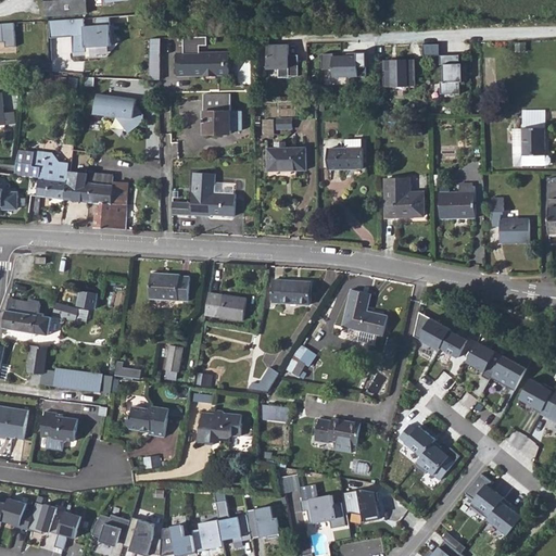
[(61,0),(45,1),(46,16),(87,12),(86,0),(61,0)]
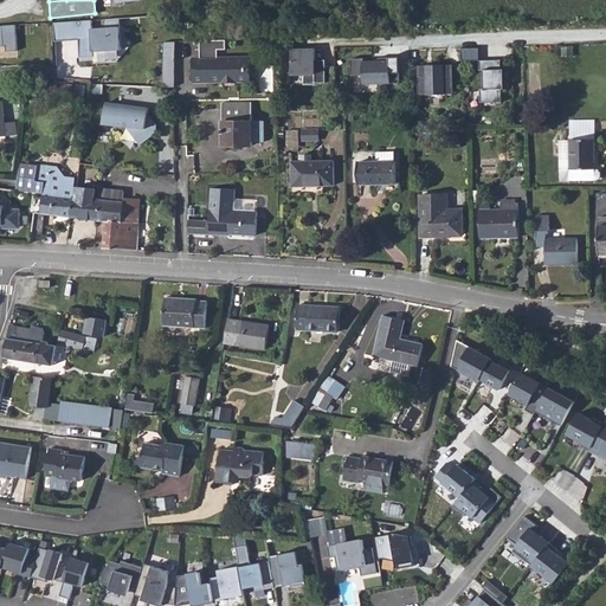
[(91,20),(52,21),(55,42),(79,39),(79,56),(95,55),(92,50),(121,47),(118,18),(103,19),(104,25),(91,26),(91,20)]
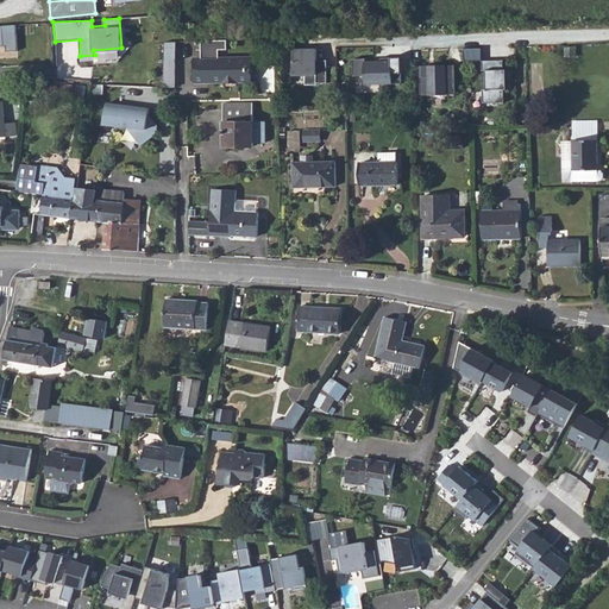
[(14,25),(0,25),(0,45),(6,45),(7,50),(17,49),(14,25)]
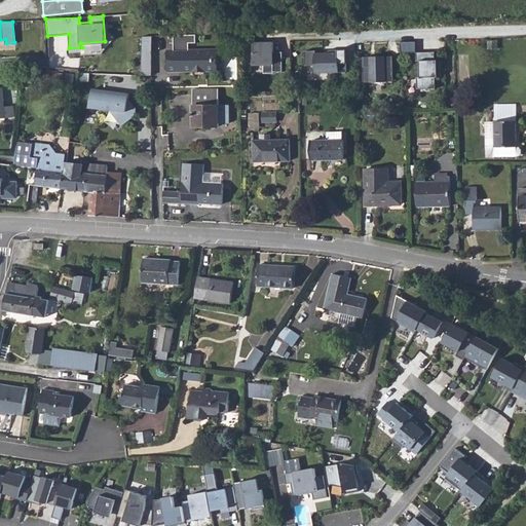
[(191,35),(168,36),(170,44),(191,43),(191,35)]
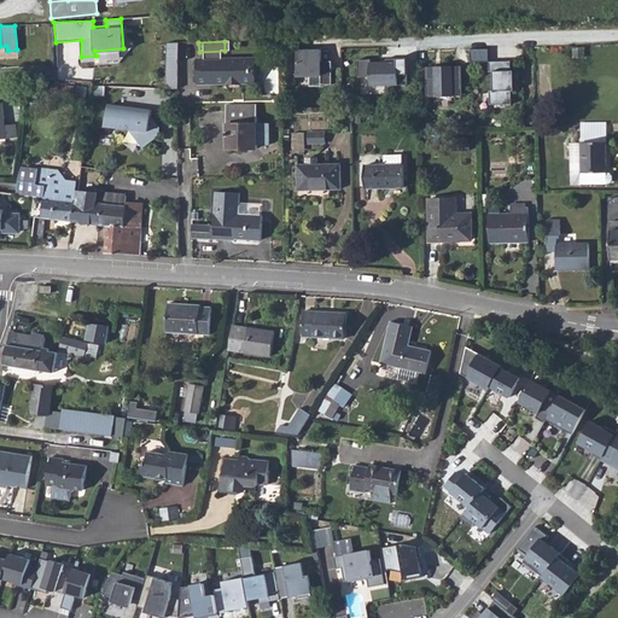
[(162,59),(162,62),(162,88),(168,88),(175,88),(175,62),(175,42),(162,44),(162,59)]
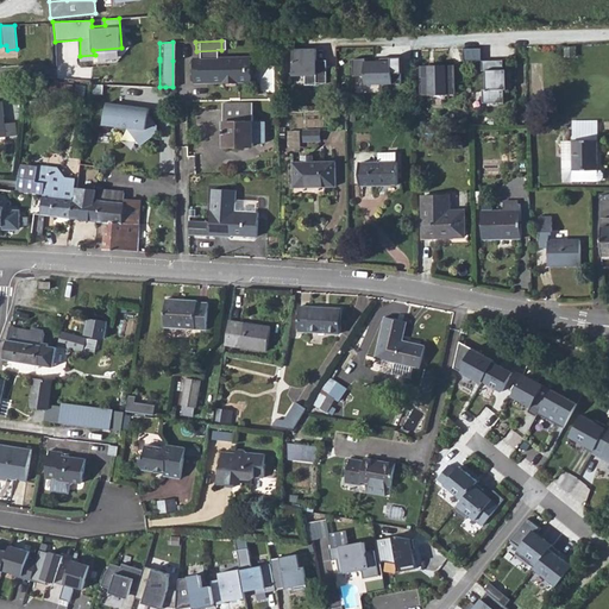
[(292,49),(292,75),(303,74),(303,85),(315,85),(315,82),(326,82),(326,60),(315,58),(315,48),(292,49)]
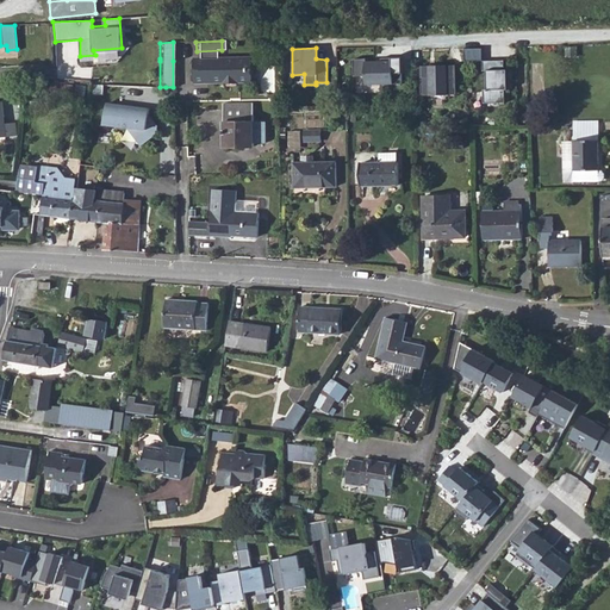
[(464,49),(464,61),(483,60),(481,48),(464,49)]
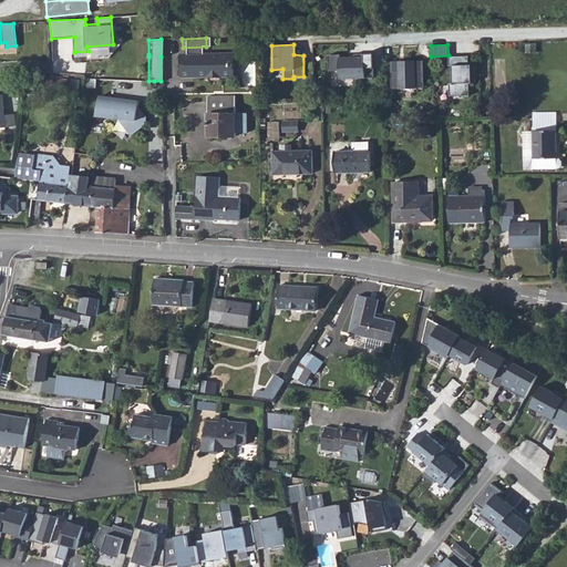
[(229,53),(176,55),(176,78),(204,76),(210,70),(217,76),(229,75),(229,53)]
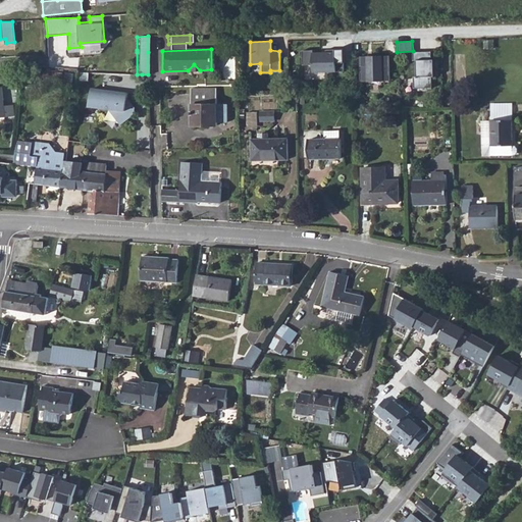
[(324,52),(313,52),(313,49),(304,50),(304,64),(310,64),(311,71),(343,71),(343,49),(324,49),(324,52)]
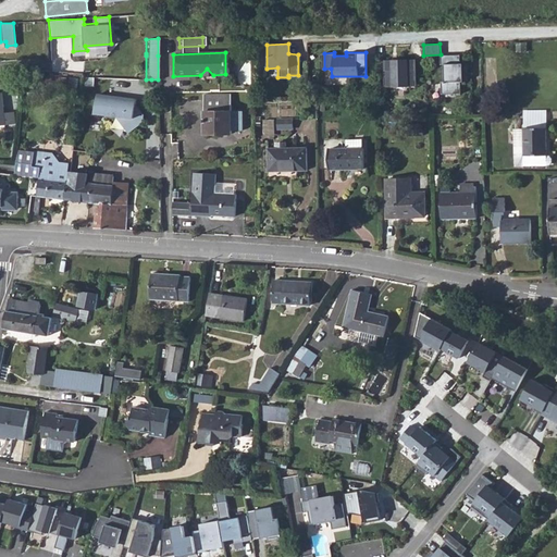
[(463,76),(463,63),(460,63),(460,54),(441,54),(441,64),(444,64),(444,81),(441,81),(441,91),(460,91),(460,76),(463,76)]
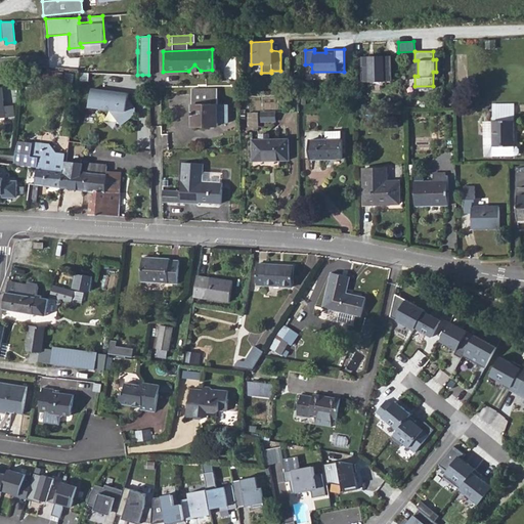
[(361,55),(361,80),(369,80),(369,78),(382,77),(382,79),(390,79),(389,55),(361,55)]
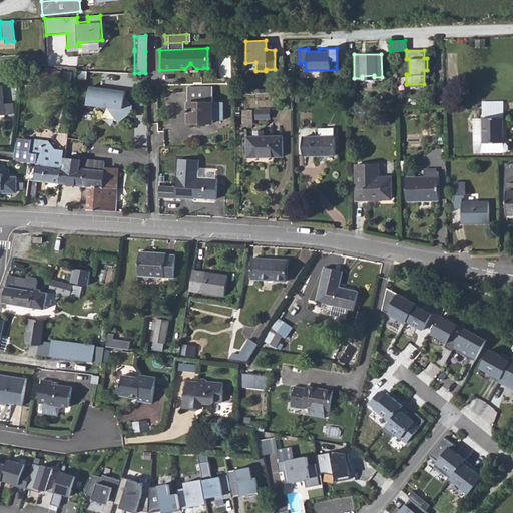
[(35,77),(61,78),(61,70),(35,69),(35,77)]
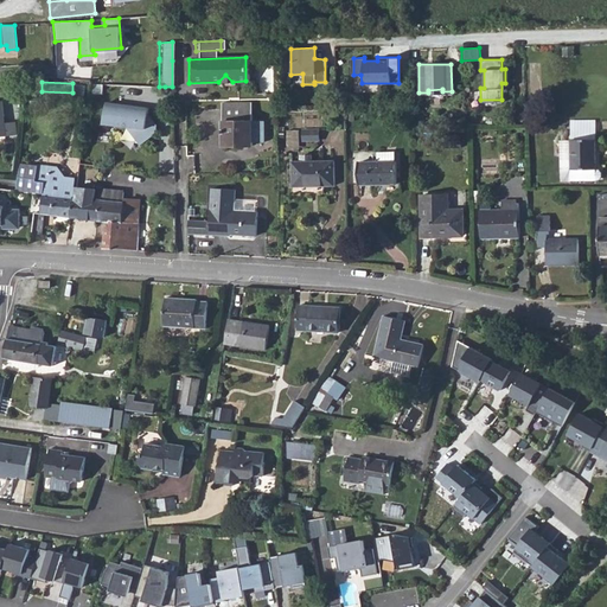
[(0,100),(0,135),(17,133),(14,121),(5,122),(2,101),(0,100)]
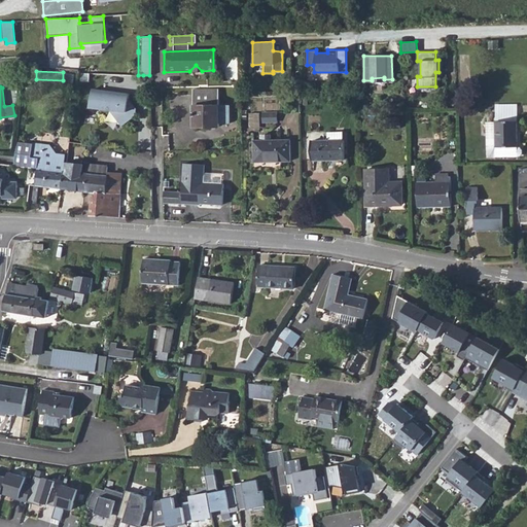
[(125,93),(89,89),(85,106),(106,108),(118,125),(133,113),(133,109),(125,98),(125,93)]
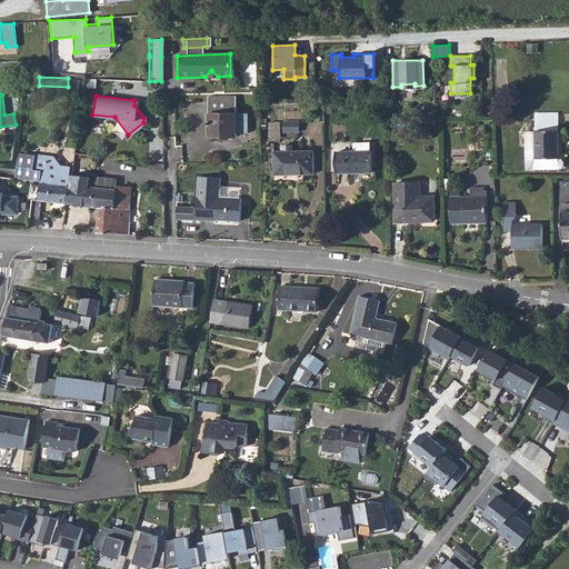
[(208,96),(208,136),(236,136),(236,132),(247,132),(247,112),(236,112),(236,96),(208,96)]
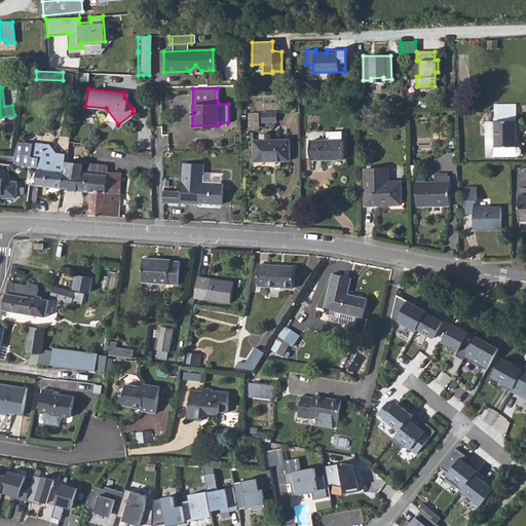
[(494,105),(493,145),(516,145),(516,105),(494,105)]
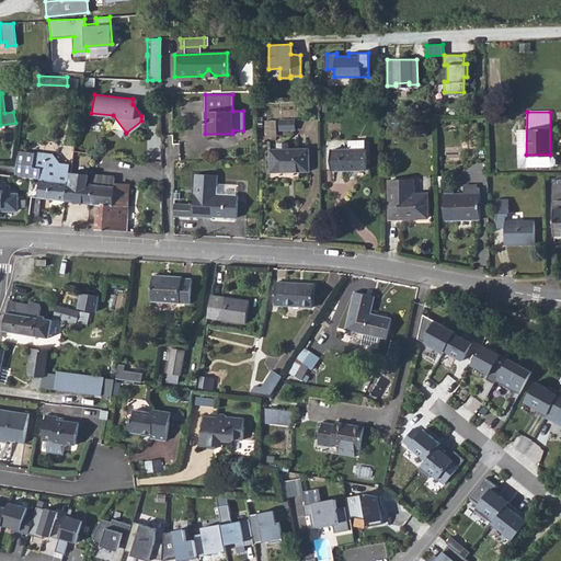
[(267,135),(277,135),(278,119),(267,119),(267,135)]
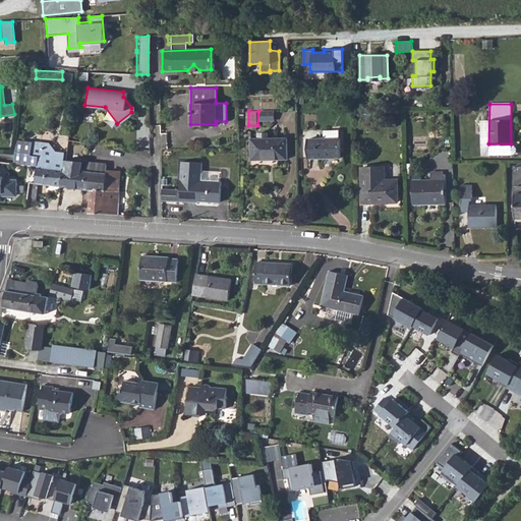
[(259,111),(259,120),(275,120),(275,112),(259,111)]
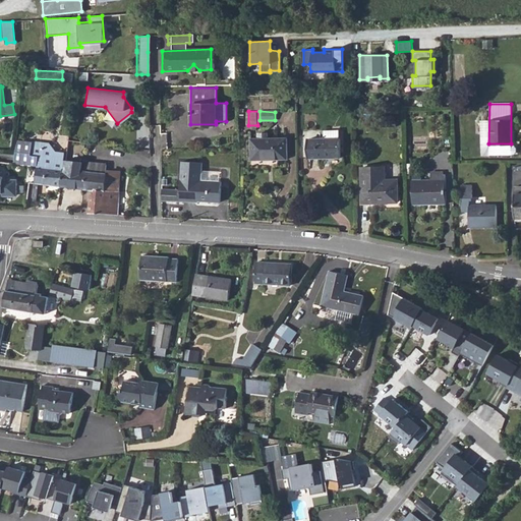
[(358,114),(359,129),(367,129),(366,114),(358,114)]
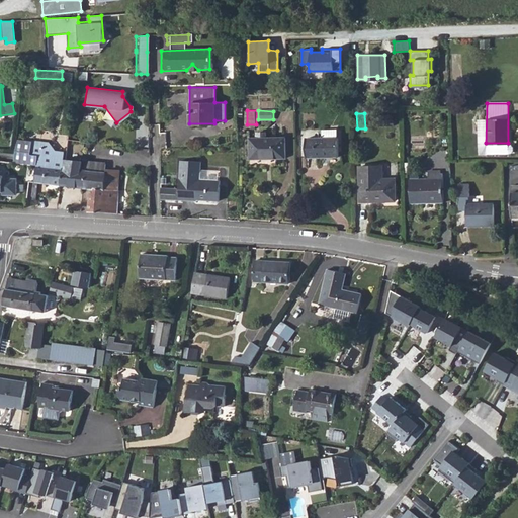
[(250,137),(250,158),(284,157),(283,137),(250,137)]
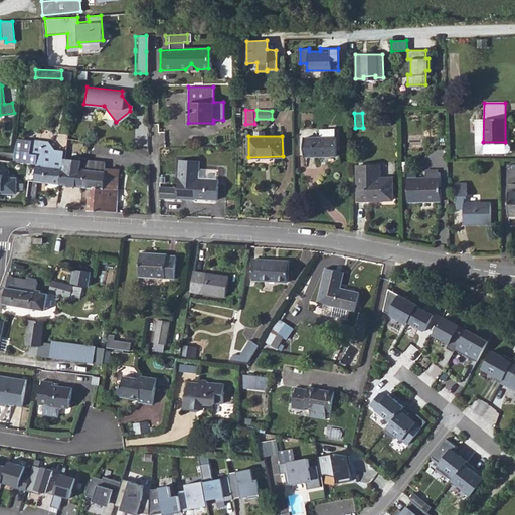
[(304,137),(304,155),(335,155),(334,136),(304,137)]
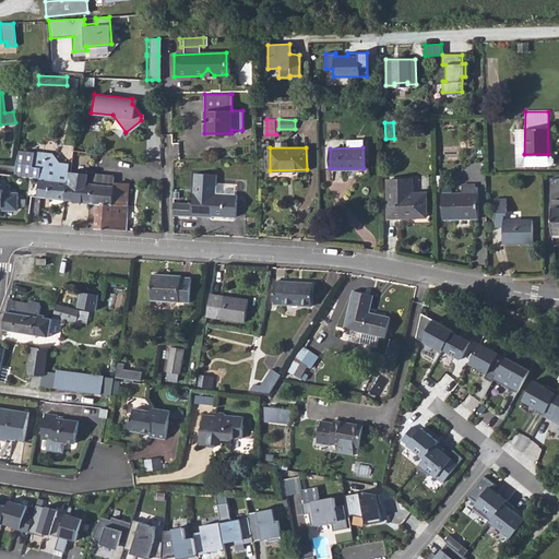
[(35,177),(67,180),(68,170),(68,167),(69,163),(57,162),(47,150),(33,149),(32,152),(15,150),(13,164),(12,174),(35,177)]
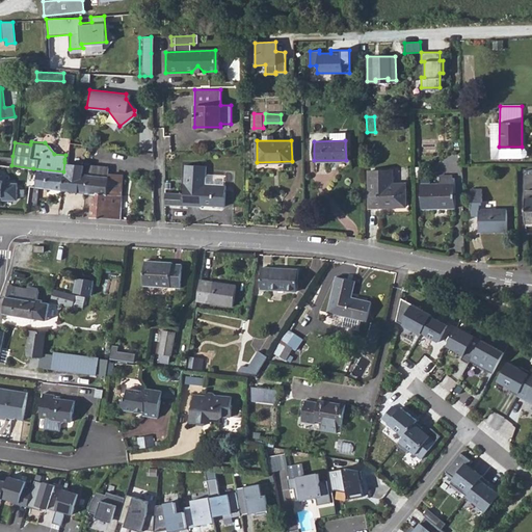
[(500,158),(522,157),(525,155),(525,149),(522,147),(499,147),(500,158)]
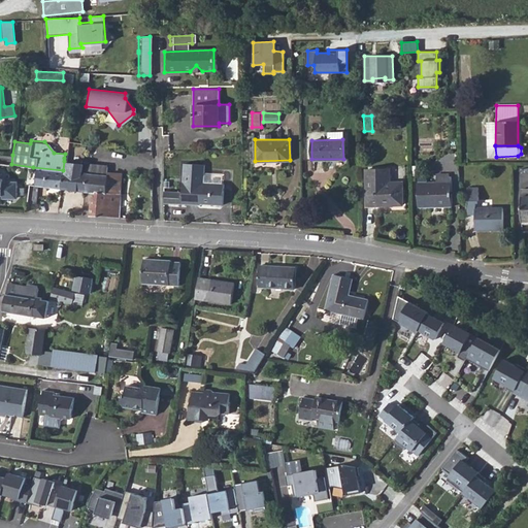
[(63,170),(61,188),(85,190),(86,172),(79,172),(80,160),(64,158),(64,161),(63,170)]
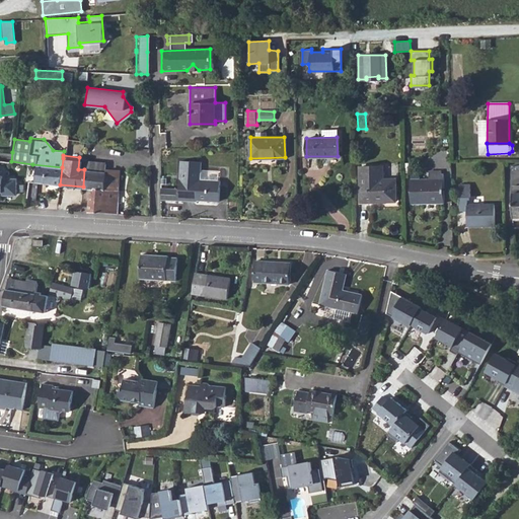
[(202,161),(181,160),(180,189),(170,189),(169,200),(199,201),(199,200),(221,201),(221,180),(202,179),(202,161)]
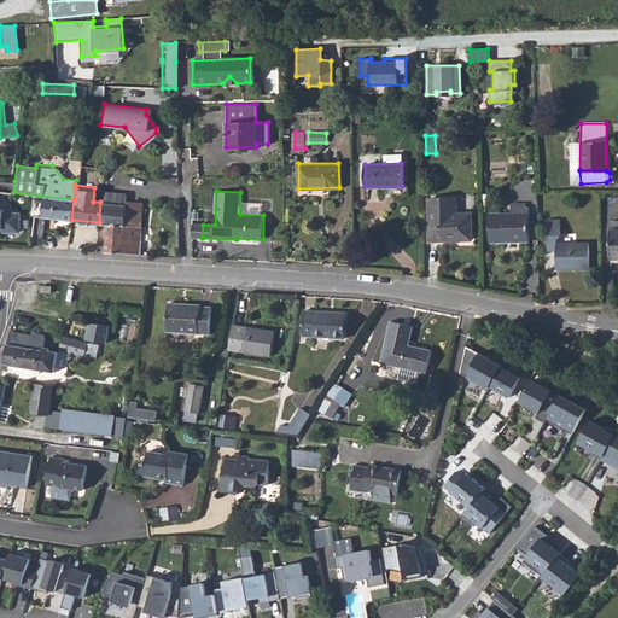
[(40,216),(45,216),(71,220),(74,199),(39,196),(38,199),(42,200),(40,216)]
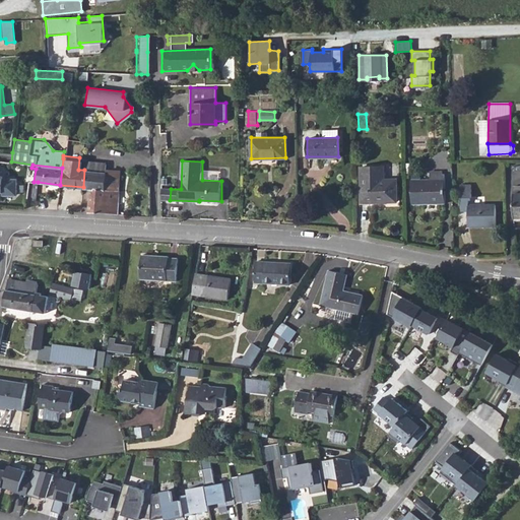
[(360,167),(361,202),(378,201),(378,199),(396,198),(395,178),(383,178),(383,166),(360,167)]
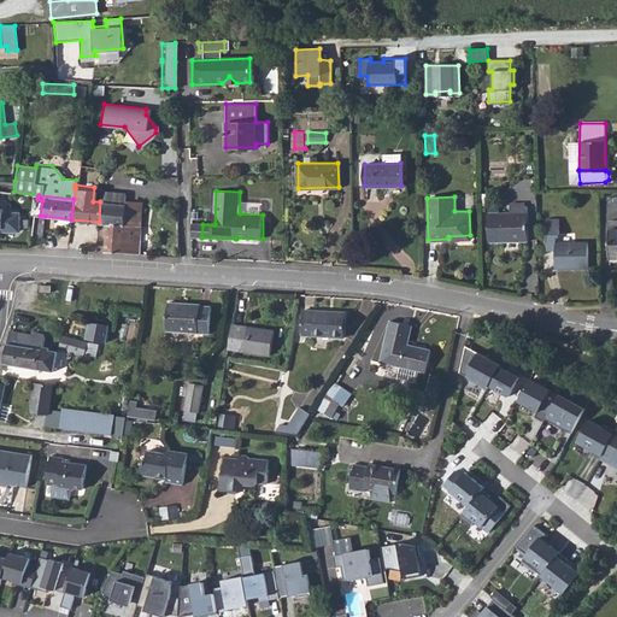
[(141,206),(123,205),(100,201),(99,222),(106,222),(104,252),(140,254),(141,225),(141,210),(141,206)]
